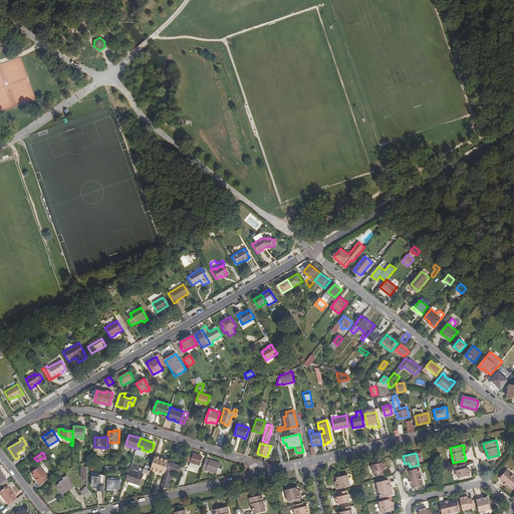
[(191,462),(200,465),(202,458),(199,456),(194,454),(191,462)]
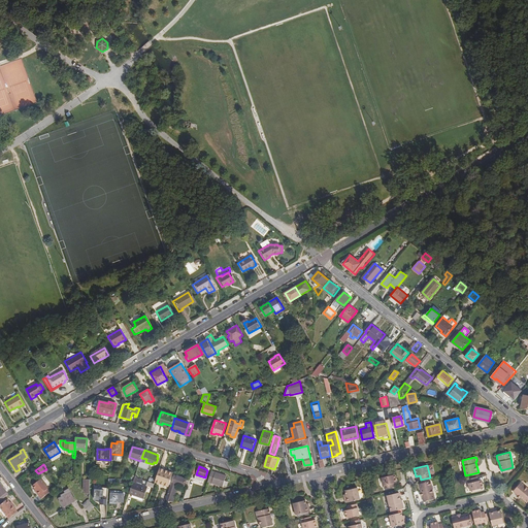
[(105,480),(106,470),(102,470),(102,469),(97,468),(96,480),(105,480)]
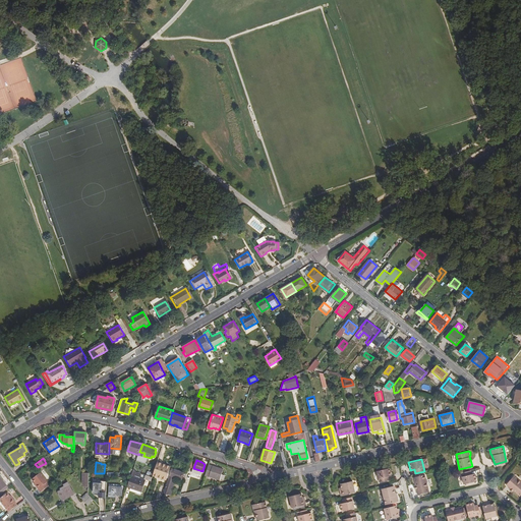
[(170,467),(158,462),(153,476),(166,480),(170,467)]
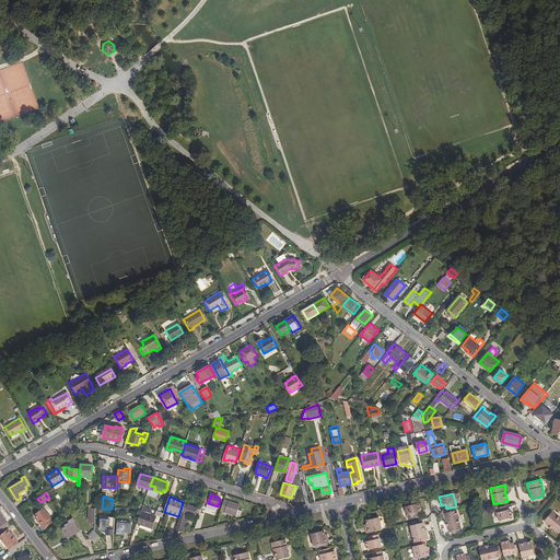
[(238,504),(224,500),(222,509),(235,513),(238,504)]
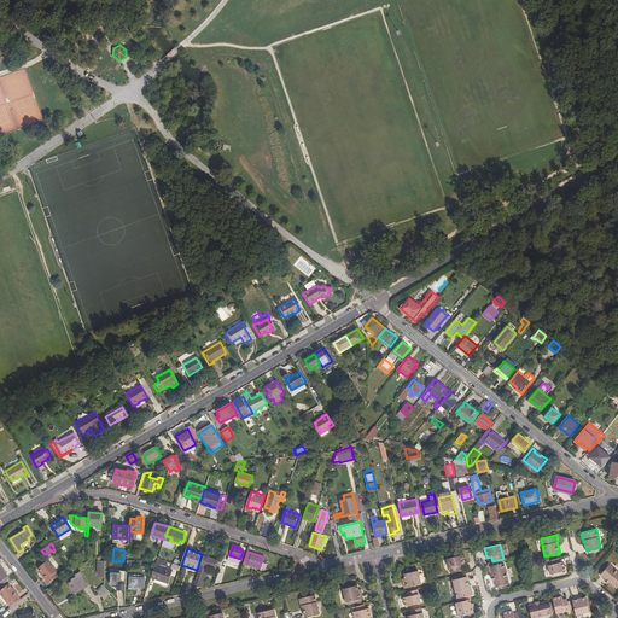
[(464,565),(461,555),(447,559),(449,572),(461,570),(460,565),(464,565)]
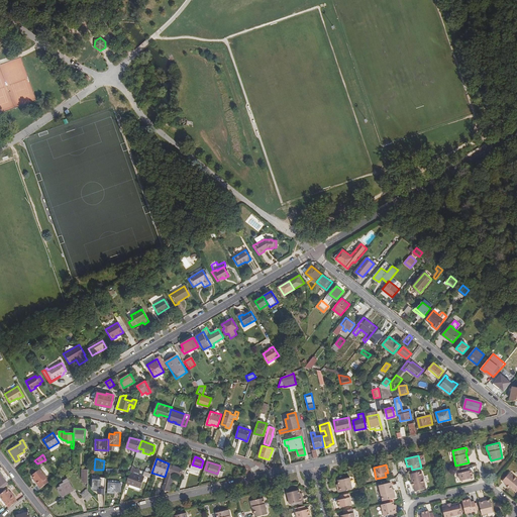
[(170,466),(168,472),(169,472),(163,489),(169,491),(172,482),(171,482),(173,474),(181,476),(183,471),(170,466)]
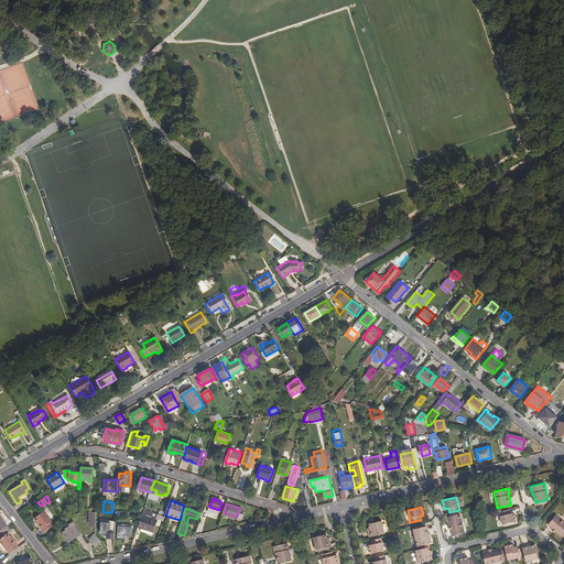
[(509,509),(500,511),(503,523),(517,520),(514,511),(510,512),(509,509)]
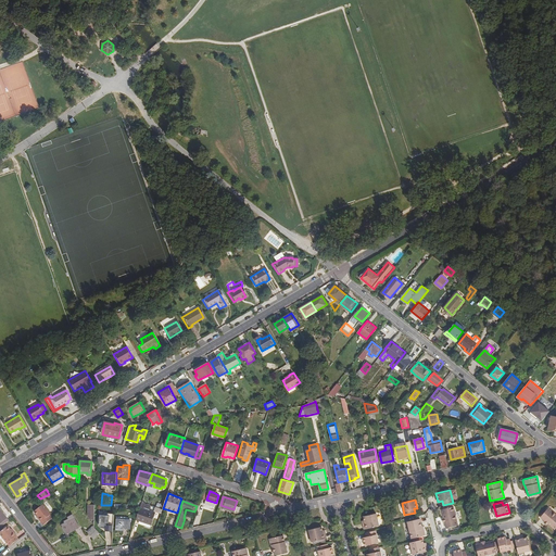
[(53,518),(51,515),(52,514),(45,504),(35,510),(39,516),(38,517),(43,525),(53,518)]
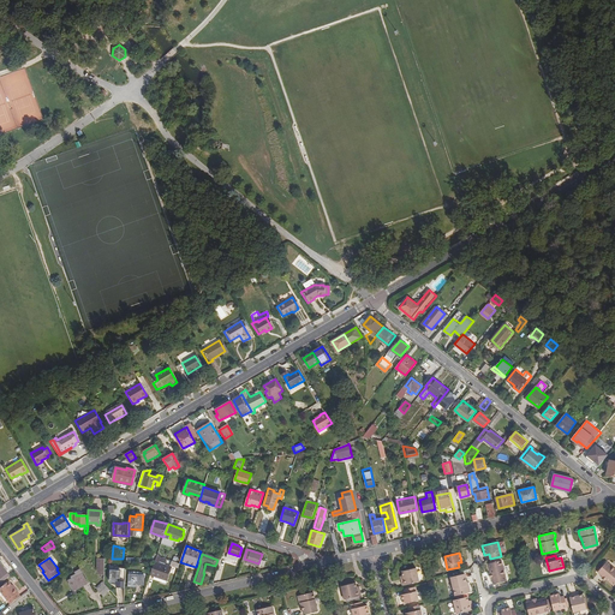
[(151,579),(171,584),(174,567),(166,565),(167,559),(162,557),(160,563),(156,562),(151,579)]
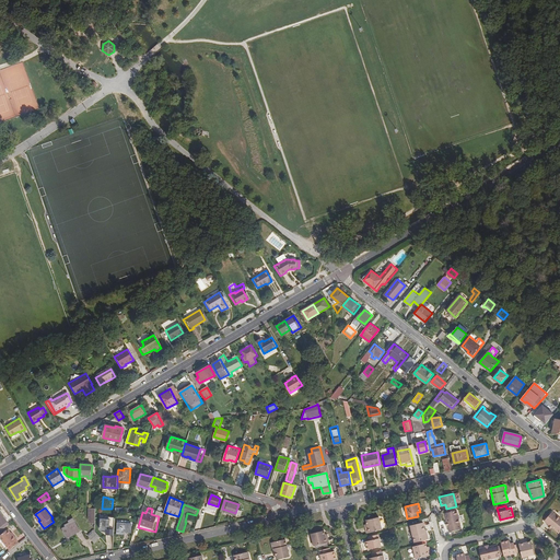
[(446,522),(447,524),(450,532),(461,528),(456,510),(444,513),(446,522)]
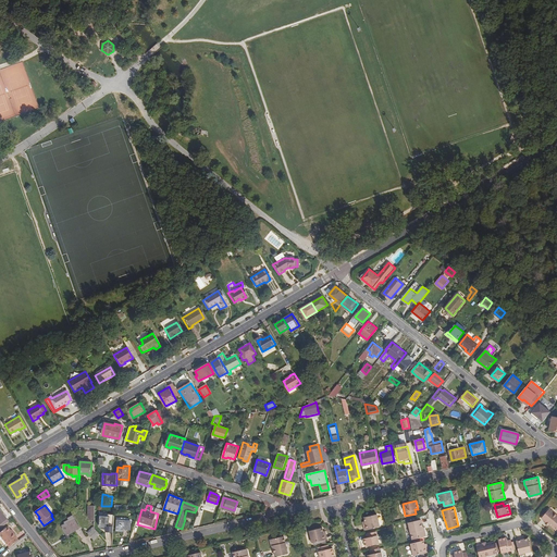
[(548,523),(551,525),(556,530),(556,528),(556,514),(549,508),(541,518),(548,523)]
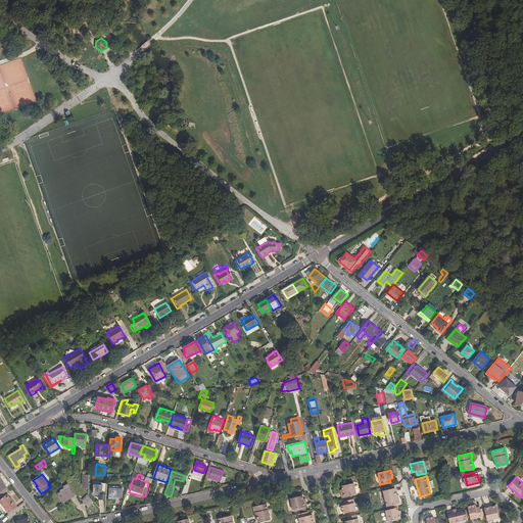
[(0,494),(1,495),(8,490),(0,478),(0,494)]
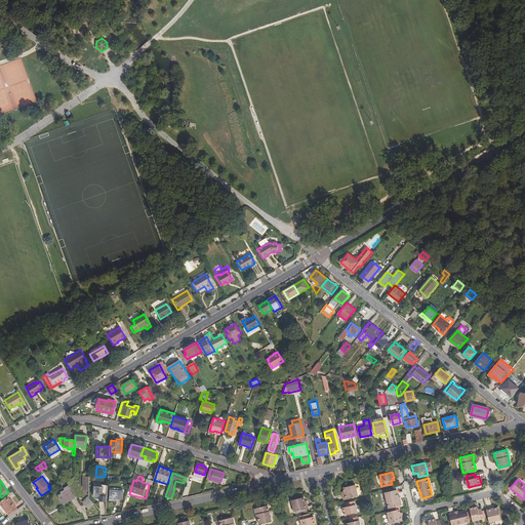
[(344,493),(342,493),(344,499),(358,496),(355,485),(342,488),(344,491),(344,493)]
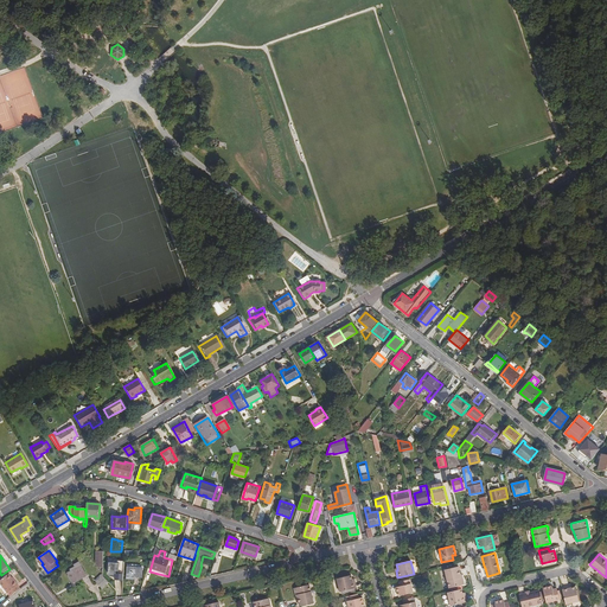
[(69,573),(74,581),(85,574),(80,562),(75,564),(76,567),(71,569),(71,572),(69,573)]
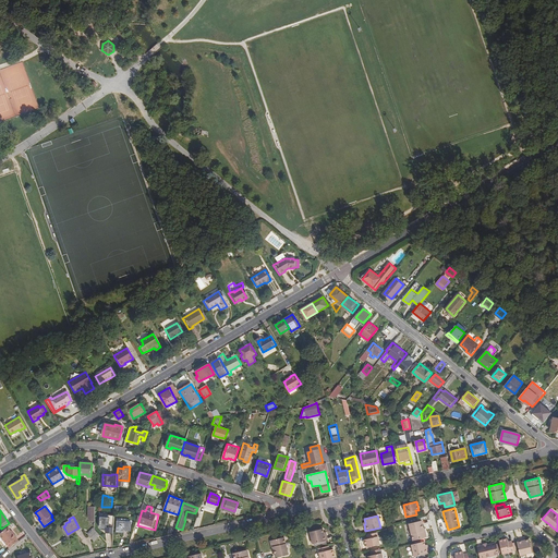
[(426,535),(425,531),(424,530),(423,529),(421,520),(408,523),(412,540),(425,537),(426,535)]
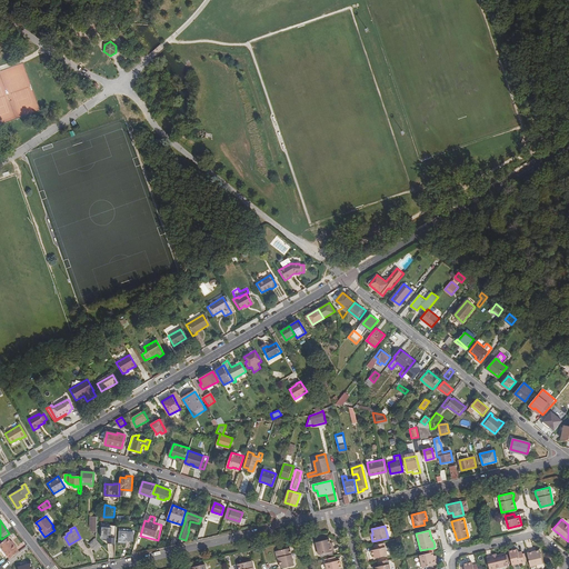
[(119,531),(119,542),(127,542),(127,540),(133,540),(133,532),(119,531)]
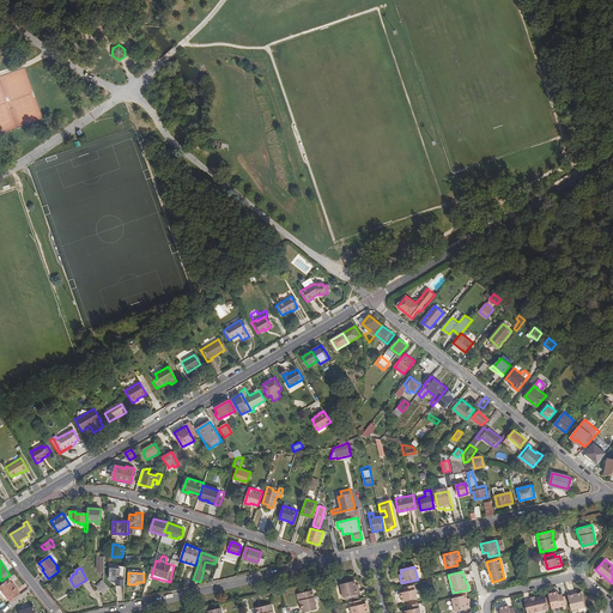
[(101,593),(108,587),(103,580),(102,580),(96,586),(101,593)]
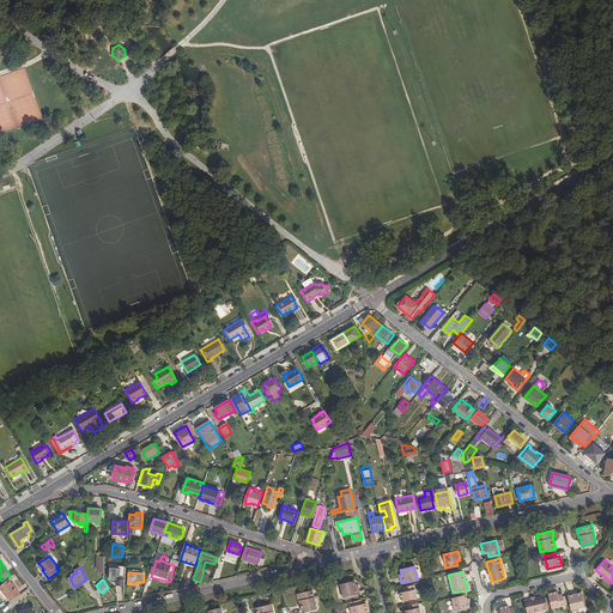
[(18,592),(14,586),(13,587),(12,584),(8,581),(0,587),(0,588),(11,602),(13,601),(20,595),(18,592)]
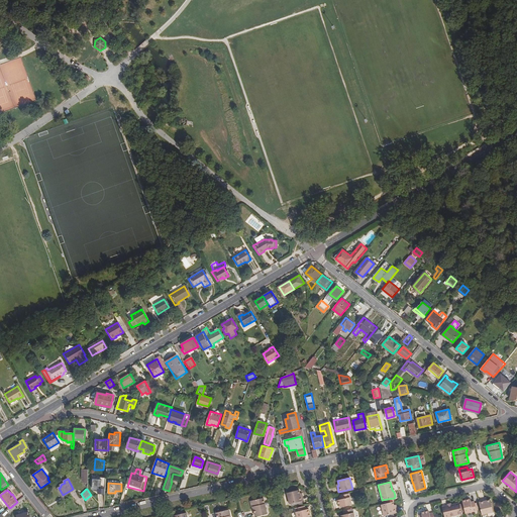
[(303,501),(302,494),(300,495),(299,493),(298,490),(286,492),(289,504),(303,501)]
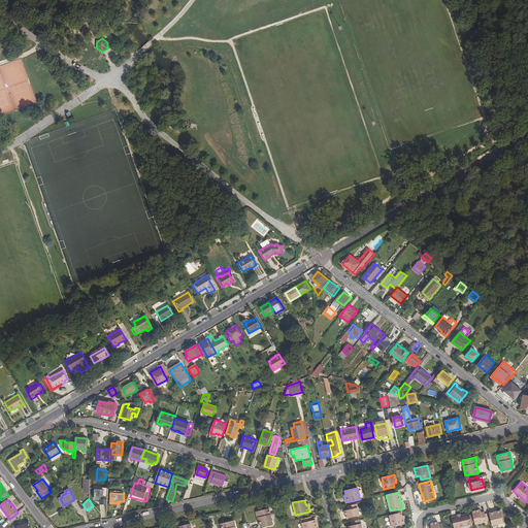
[(356,503),(347,505),(348,509),(343,510),(345,518),(359,515),(356,503)]
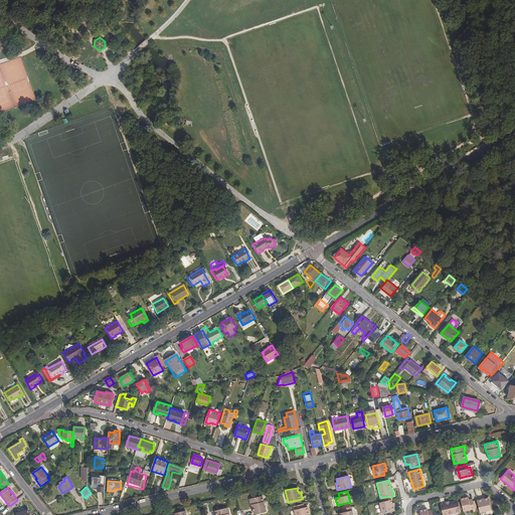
[(249,499),(249,502),(251,504),(252,507),(253,514),(266,511),(262,495),(250,498),(249,499)]
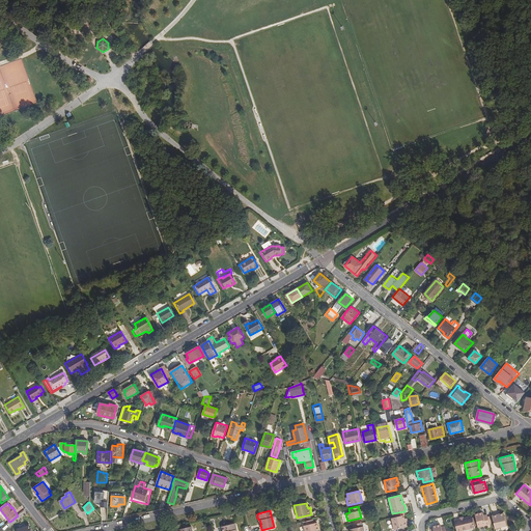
[(475,514),(477,527),(490,524),(488,523),(491,523),(490,519),(487,519),(486,514),(483,515),(482,512),(475,514)]
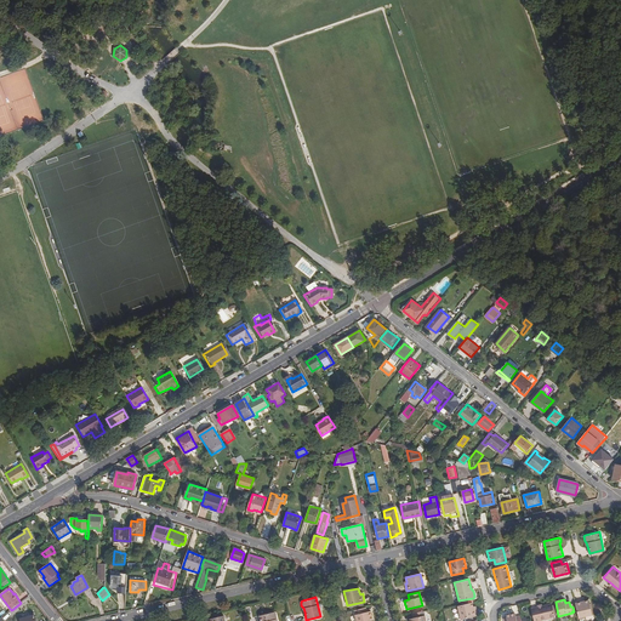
[(575,600),(579,617),(592,614),(588,599),(585,600),(582,600),(581,599),(575,600)]
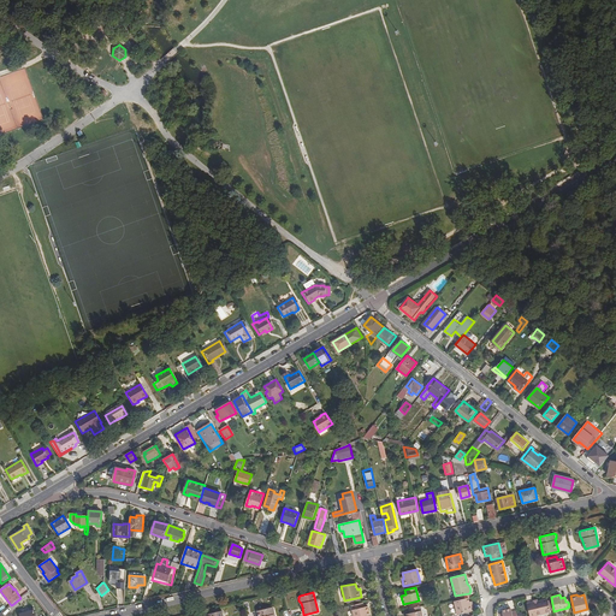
[(468,597),(454,600),(457,614),(473,610),(471,603),(469,603),(468,602),(468,597)]
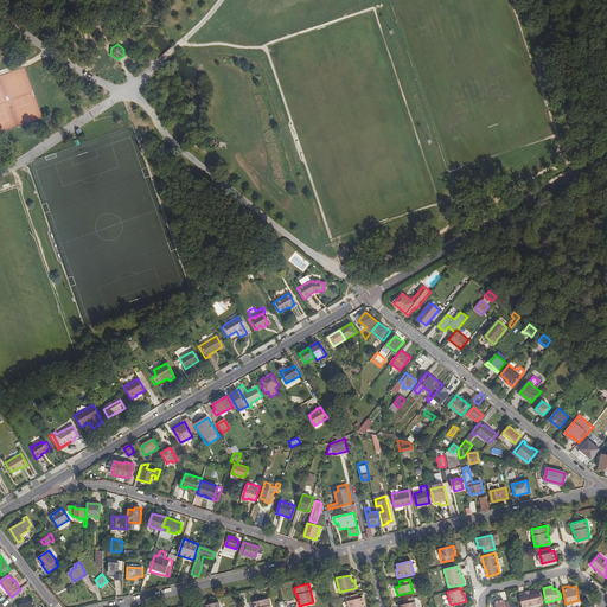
[(529,592),(525,592),(518,594),(521,606),(529,606),(542,604),(538,589),(529,592)]
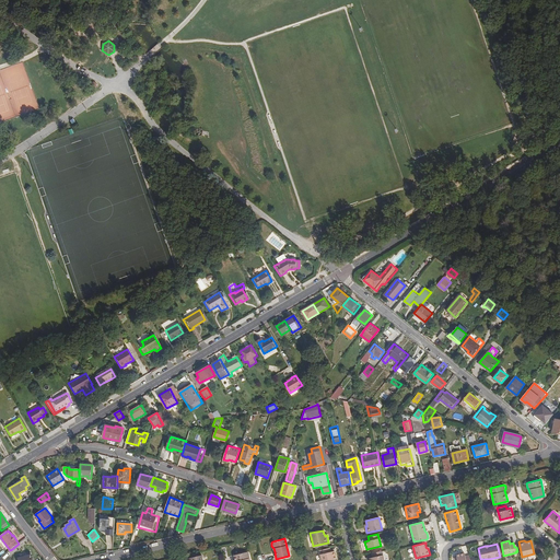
[(329,547),(321,549),(323,559),(331,559),(337,559),(335,550),(330,551),(329,547)]
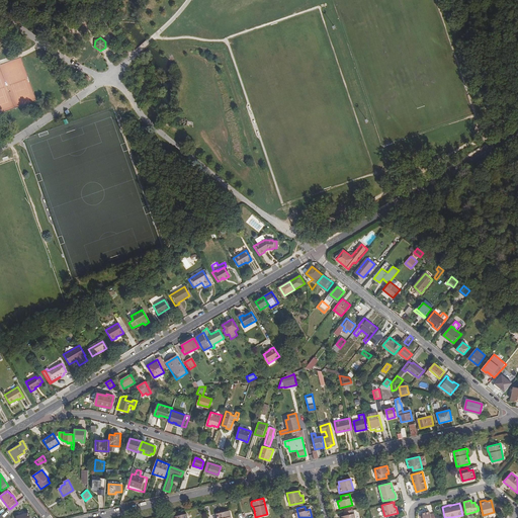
[(354,517),(353,509),(344,511),(345,515),(341,516),(341,517),(354,517)]
